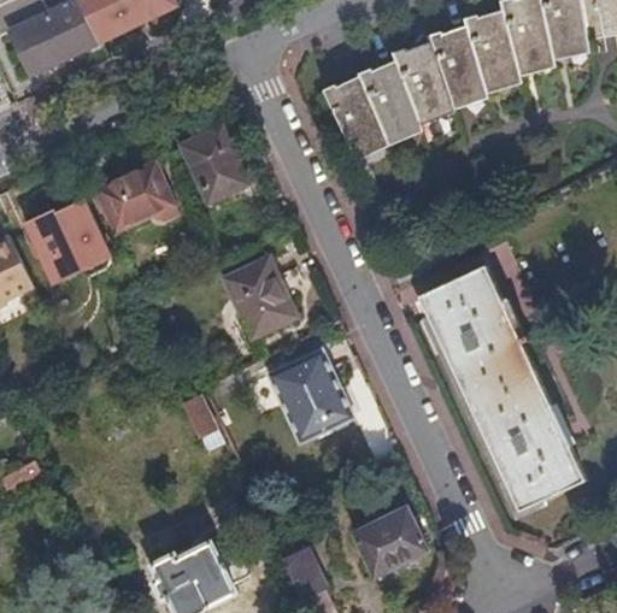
[(12,31),(33,76),(101,42),(82,0),(76,0),(52,12),(46,0),(0,0),(0,35),(0,37),(12,31)]
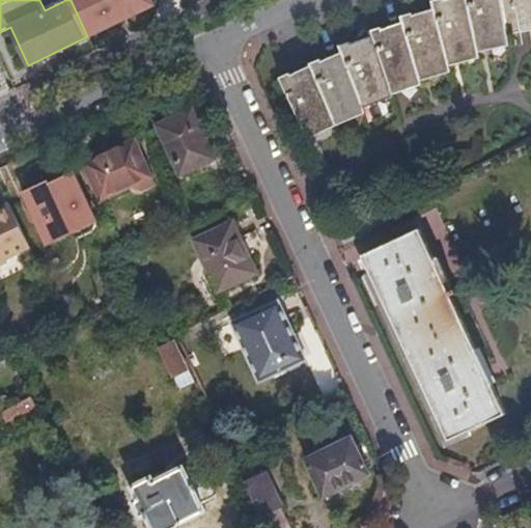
[(70,0),(87,36),(154,4),(151,0),(70,0)]
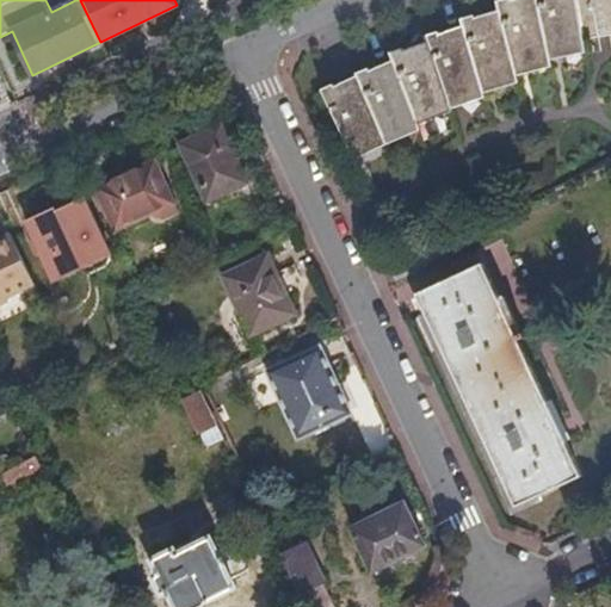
[(323,93),(353,155),(420,127),(418,122),(451,107),(451,105),(485,91),(483,88),(518,75),(516,69),(551,59),(549,50),(582,41),(582,39),(604,35),(609,54),(610,53),(610,0),(510,0),(505,0),(497,2),(499,11),(474,20),(473,17),(461,23),(463,29),(439,38),(438,36),(426,41),(429,45),(406,55),(405,53),(393,59),(395,66),(371,75),(369,73),(358,78),(359,81),(337,91),(335,88),(323,93)]
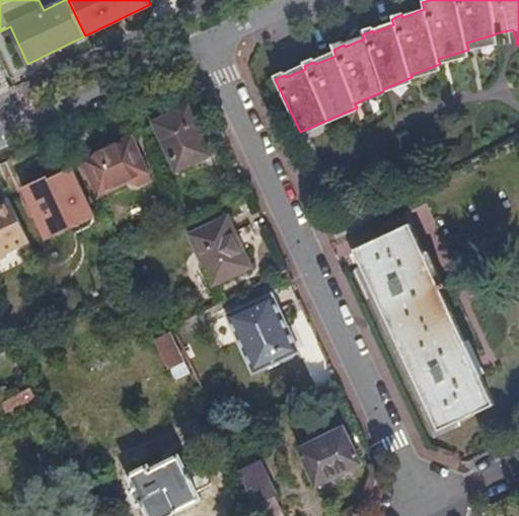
[(175,172),(193,163),(190,156),(207,148),(188,106),(152,123),(175,172)]
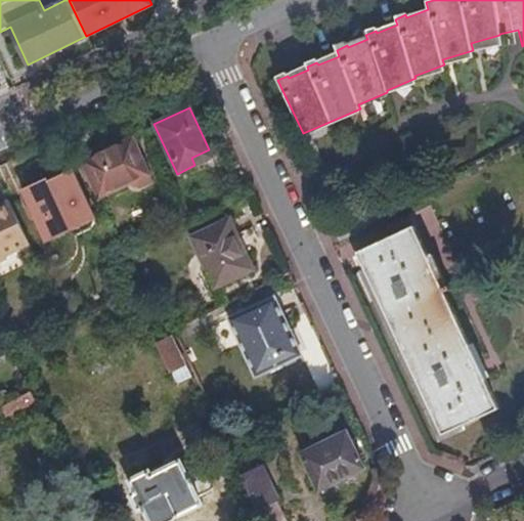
[(99,200),(131,185),(127,176),(145,167),(132,138),(82,163),(99,200)]
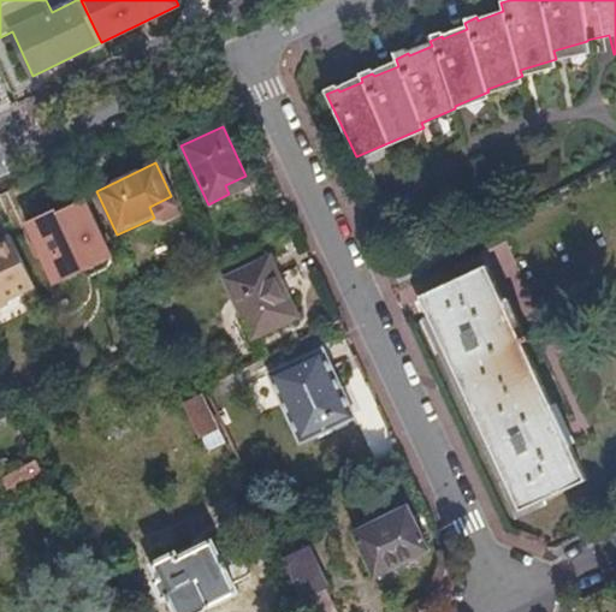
[(225,185),(229,194),(249,184),(246,176),(225,185)]
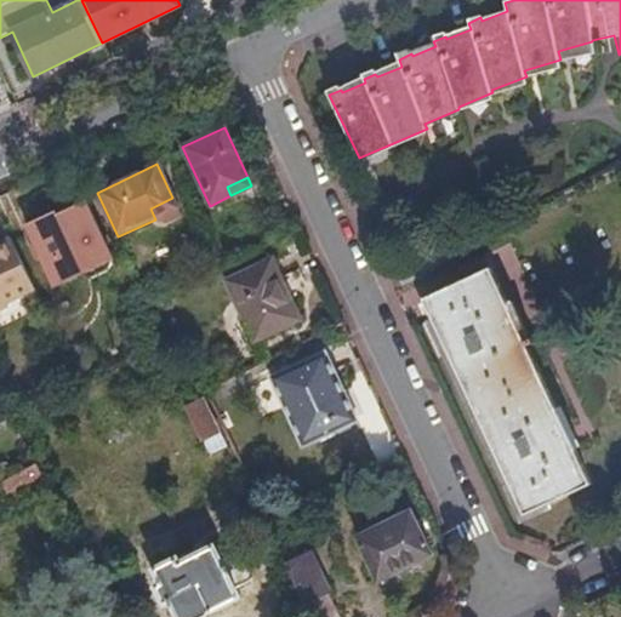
[(60,289),(121,261),(91,195),(29,224),(60,289)]
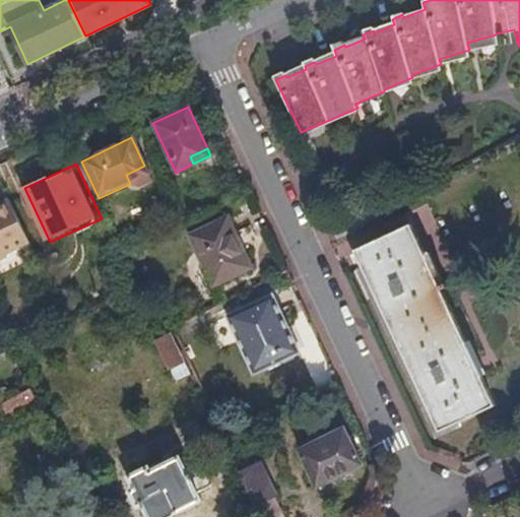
[(126,175),(130,184),(148,175),(144,166),(126,175)]
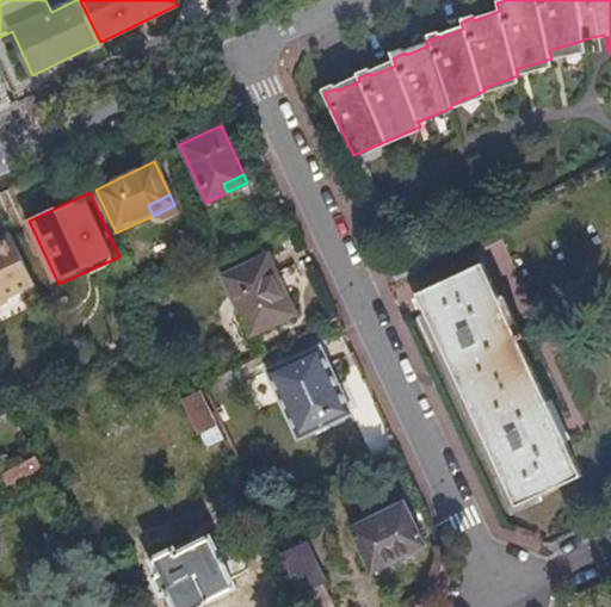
[(35,285),(13,241),(0,247),(0,305),(8,302),(7,299),(35,285)]
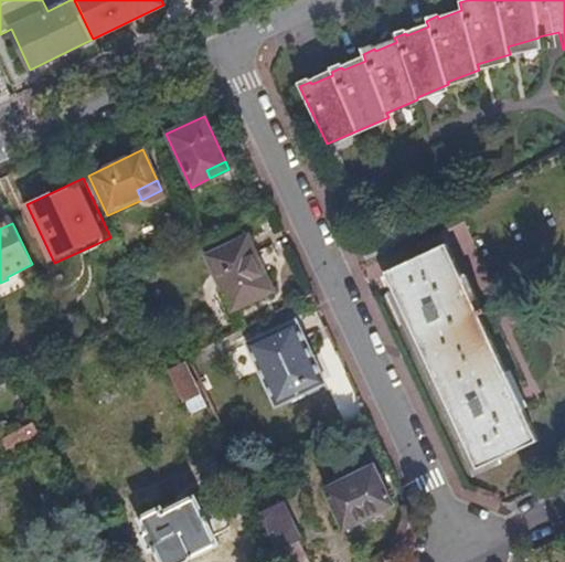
[(206,256),(223,292),(230,288),(238,307),(273,292),(247,236),(206,256)]
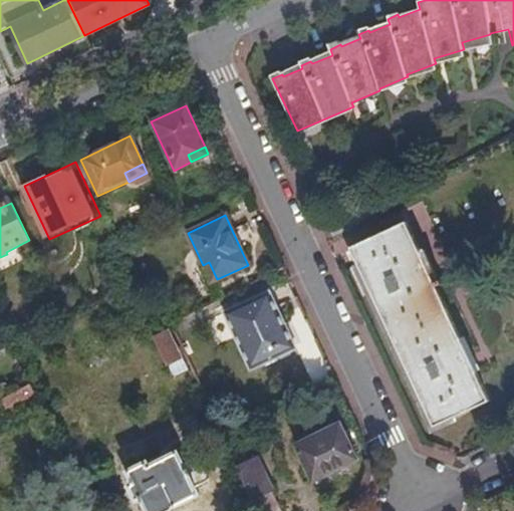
[(407,370),(433,426),(486,401),(434,286),(440,282),(438,278),(432,281),(405,221),(350,246),(407,370)]
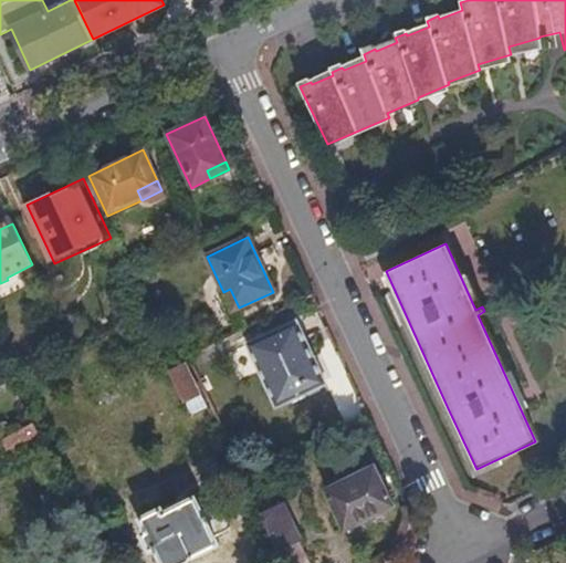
[(230,289),(223,292),(232,311),(239,308),(230,289)]
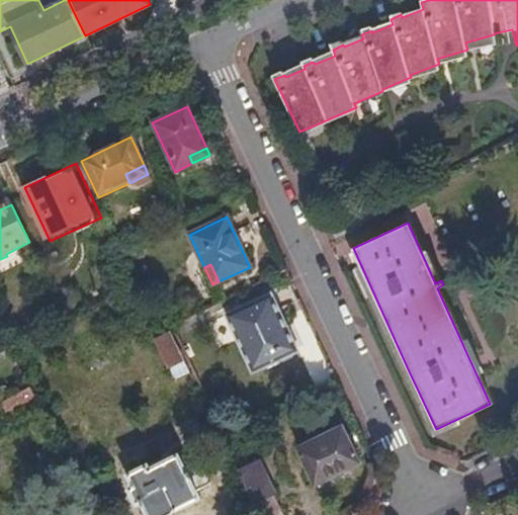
[(227,315),(253,372),(297,351),(271,294),(227,315)]
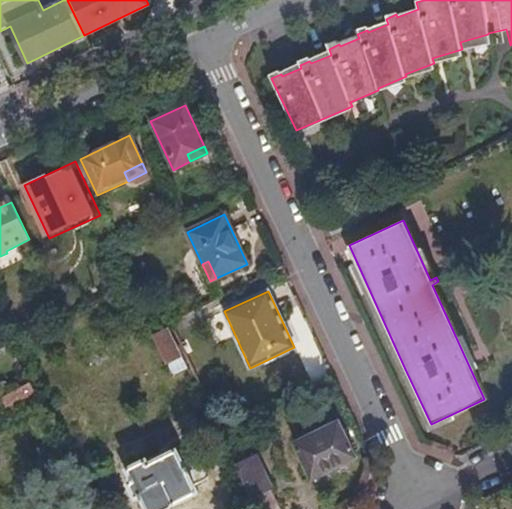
[(180,357),(167,331),(154,337),(166,364),(180,357)]
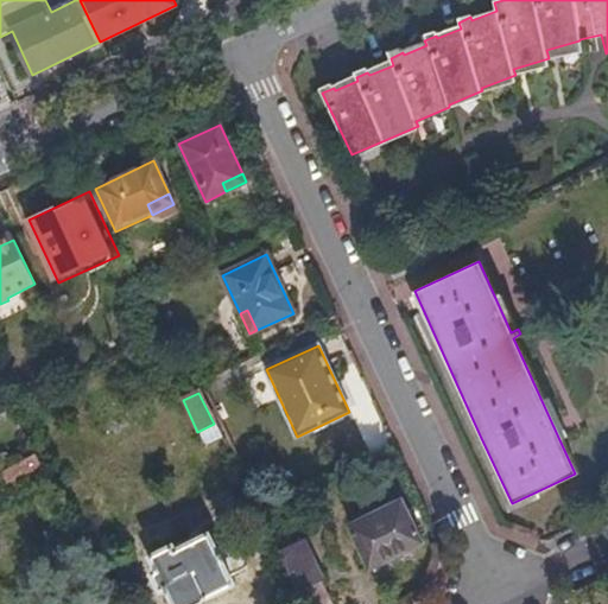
[(0,471),(7,484),(39,468),(32,455),(0,471)]
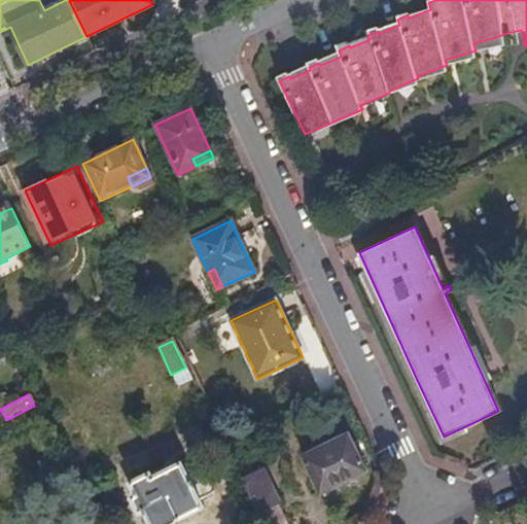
[(11,429),(39,414),(34,406),(6,420),(11,429)]
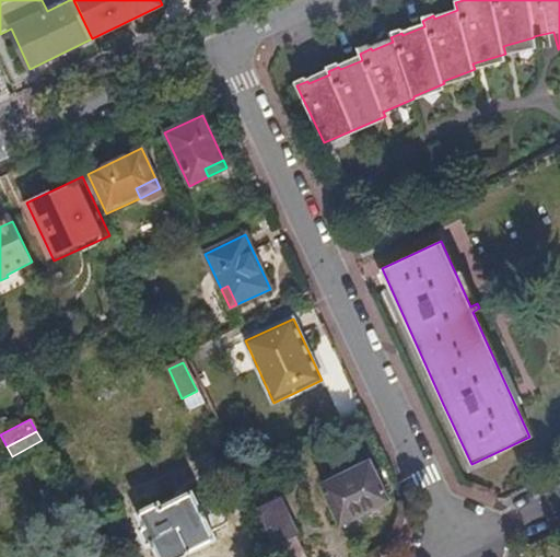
[(321,485),(340,525),(388,500),(369,461),(321,485)]
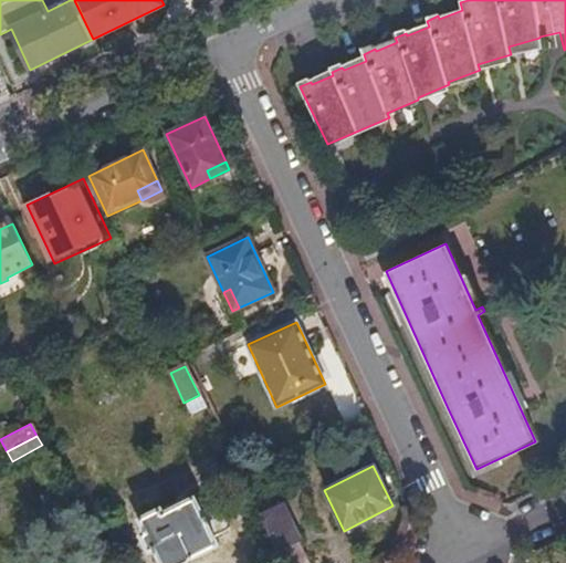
[(155,549),(161,562),(179,562),(218,543),(215,537),(229,529),(213,497),(198,504),(194,497),(178,504),(176,500),(140,519),(147,532),(143,535),(149,551),(155,549)]
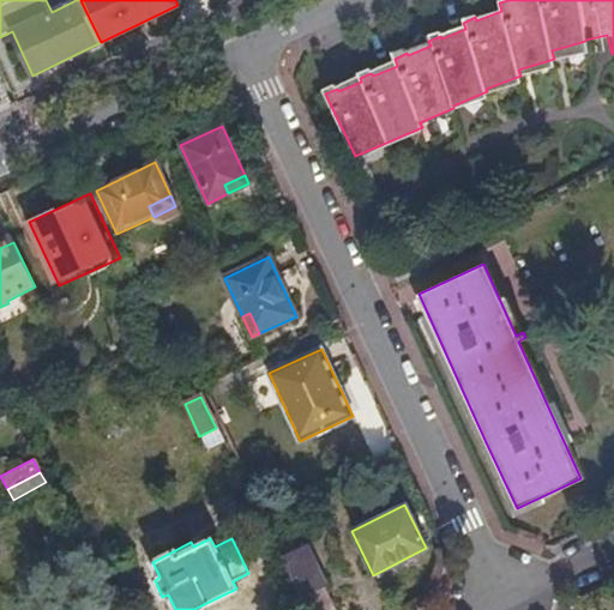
[(281,550),(308,609),(335,609),(323,586),(325,585),(305,545),(292,553),(288,547),(281,550)]
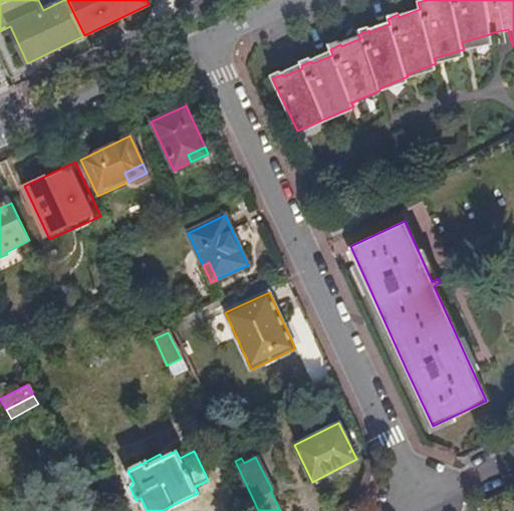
All buildings are outlined.
